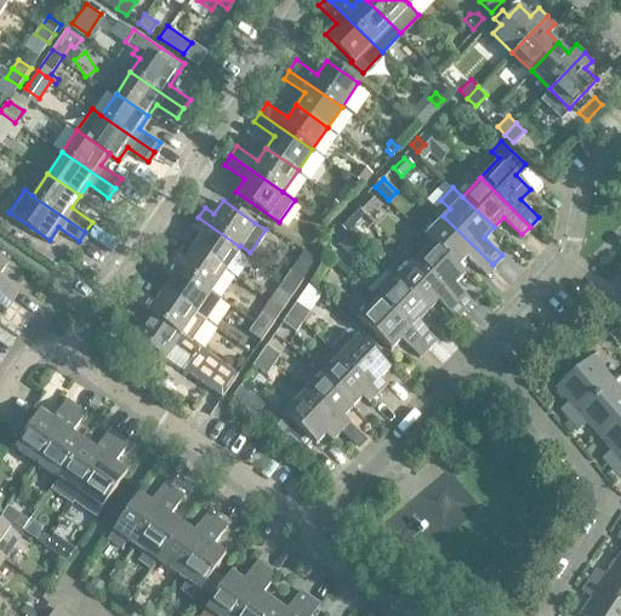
[(346,231),(365,211),(355,203),(337,221),(346,231)]
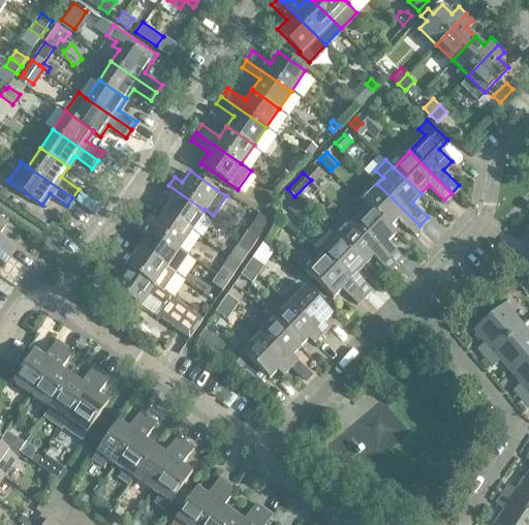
[(377,184),(362,201),(368,206),(390,226),(390,225),(398,217),(413,233),(419,225),(377,184)]
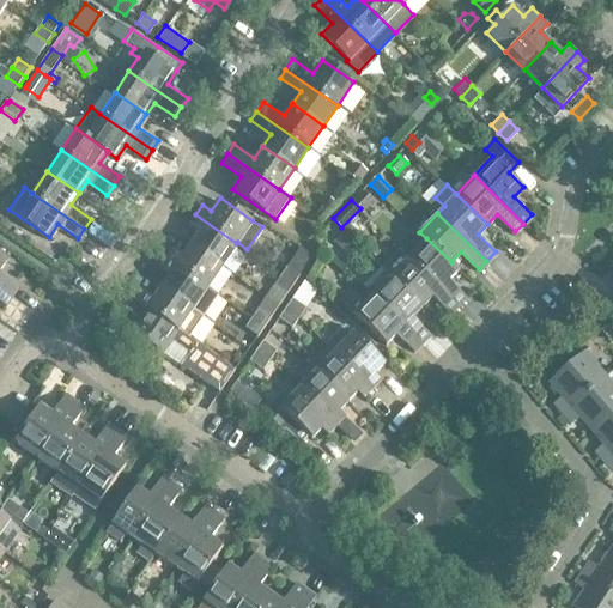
[(199,230),(189,243),(222,265),(236,243),(195,214),(189,224),(199,230)]
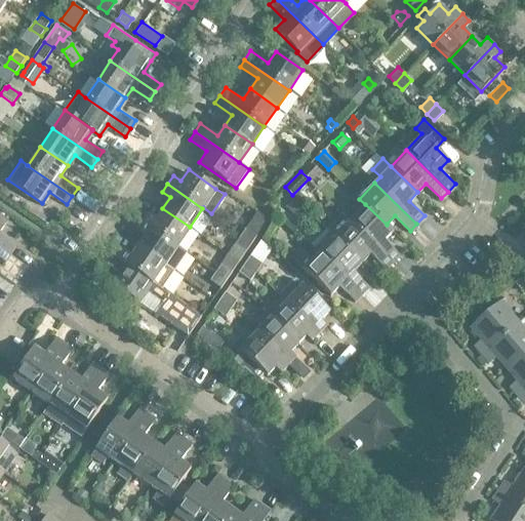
[(292,196),(286,203),(299,215),(306,209),(292,196)]
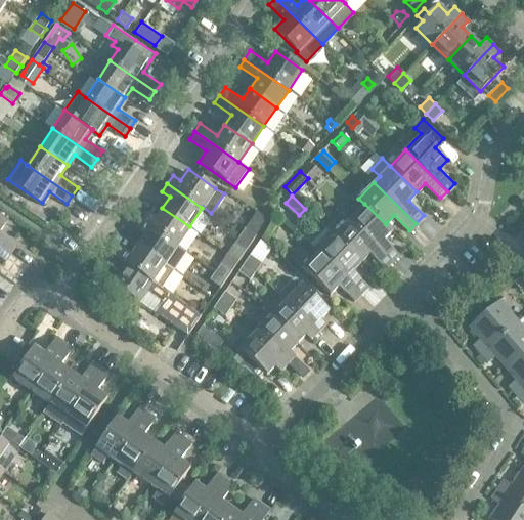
[(392,260),(399,253),(384,237),(392,229),(386,223),(386,224),(364,204),(350,219),(392,260)]
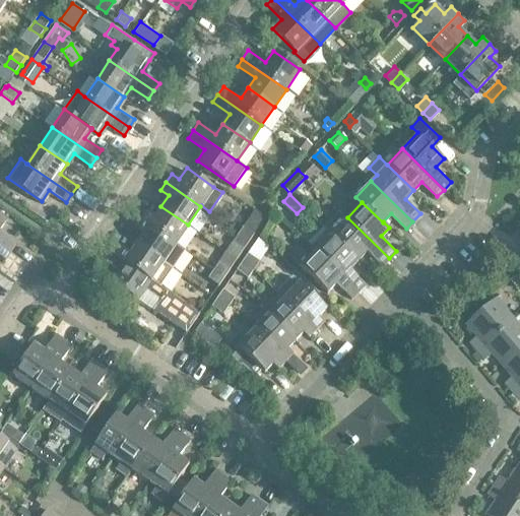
[(141,218),(176,242),(188,224),(160,206),(154,215),(146,210),(141,218)]
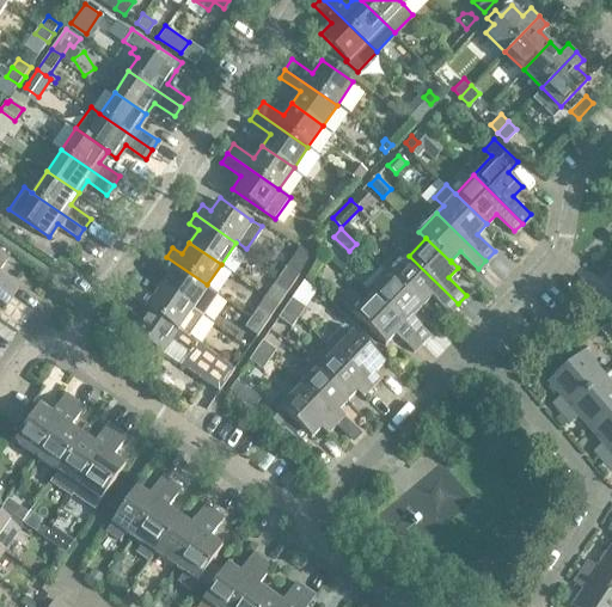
[(398,245),(380,264),(390,275),(421,305),(432,294),(438,301),(435,304),(442,311),(445,308),(450,312),(458,304),(409,256),(398,245)]
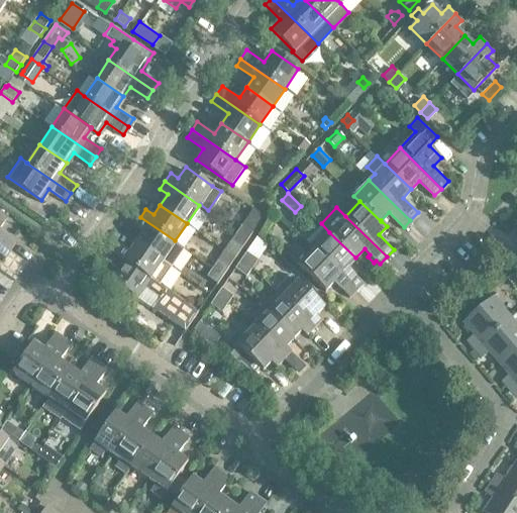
[(0,240),(10,247),(15,238),(0,227),(0,223),(5,217),(0,213),(0,240)]
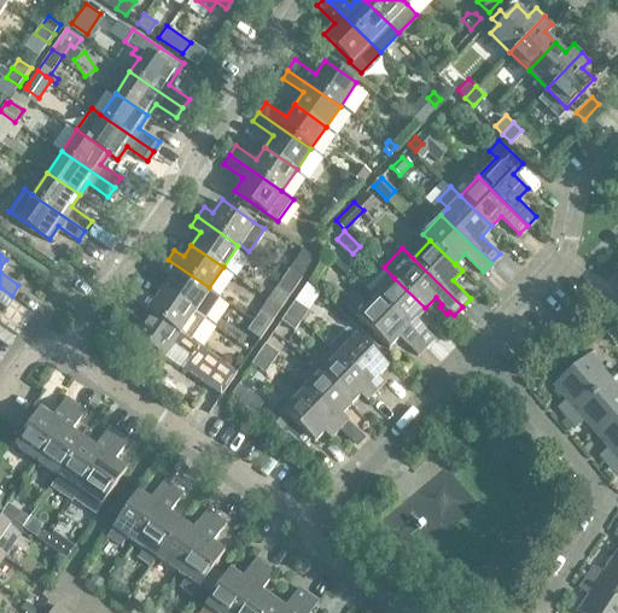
[(205,316),(220,296),(209,287),(168,260),(162,268),(170,274),(162,287),(205,316)]
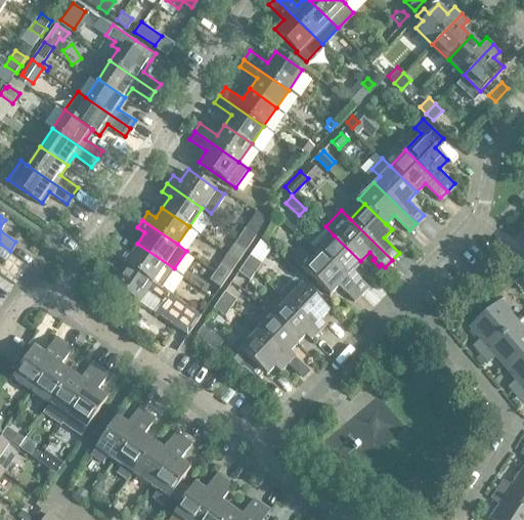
[(239,234),(251,242),(256,234),(245,226),(239,234)]
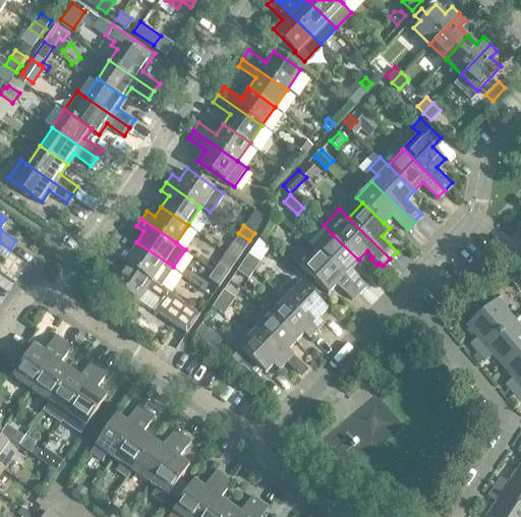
[(324,225),(308,240),(317,249),(359,290),(366,283),(350,268),(358,260),(332,234),(324,225)]
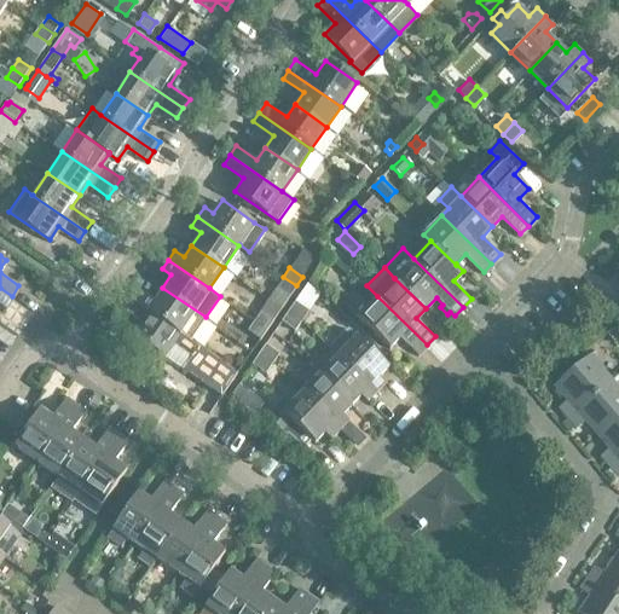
[(290,295),(296,285),(283,277),(277,285),(290,295)]
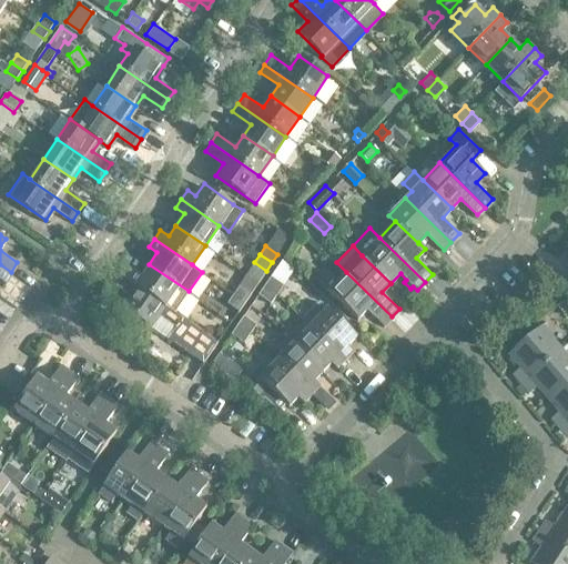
[(165,303),(174,311),(189,291),(149,264),(141,274),(122,262),(117,271),(164,304),(165,303)]
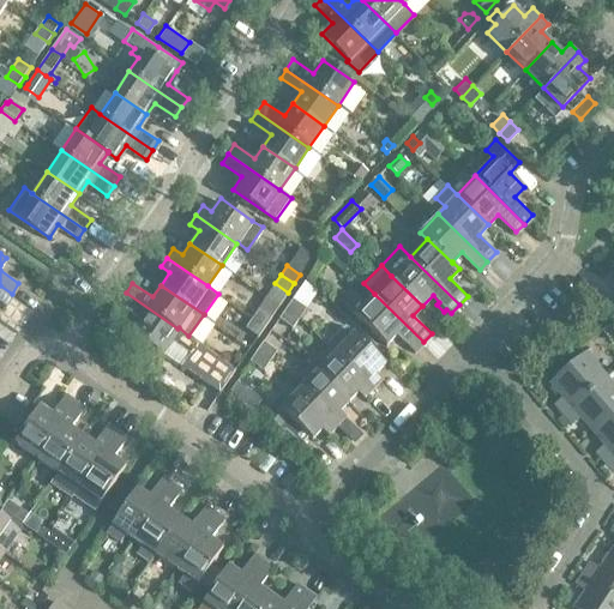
[(0,299),(5,303),(12,294),(0,285),(0,299)]
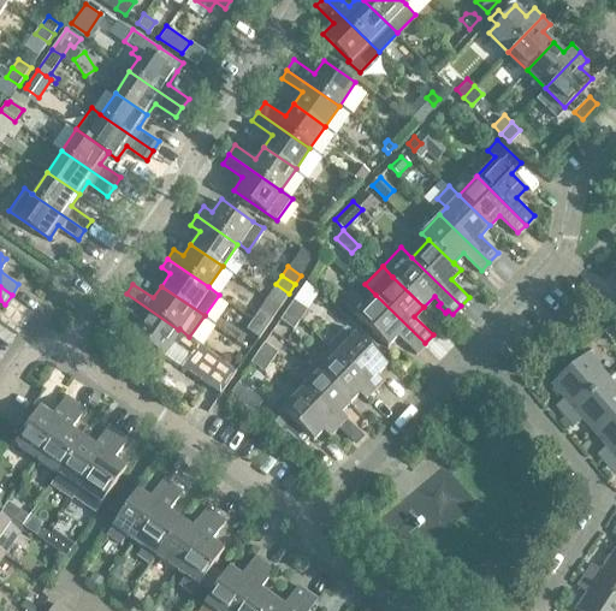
[(126,294),(119,303),(140,318),(131,330),(163,353),(181,365),(219,391),(235,368),(189,337),(179,328),(178,330),(126,294)]
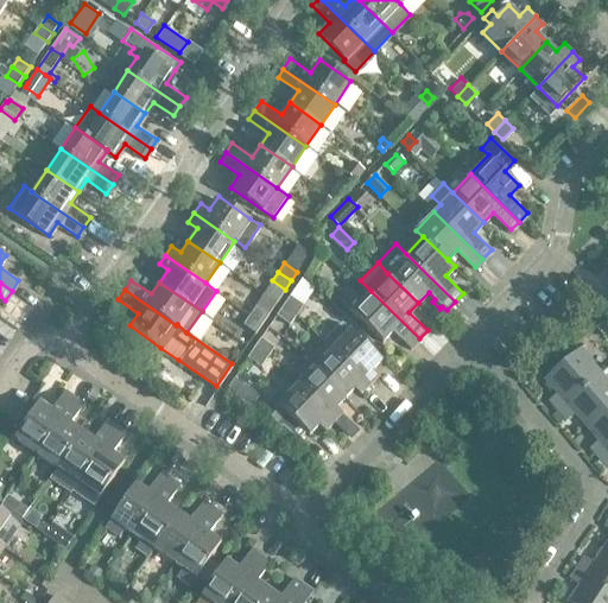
[(371,291),(362,299),(356,292),(344,304),(382,340),(393,330),(411,347),(419,338),(371,291)]
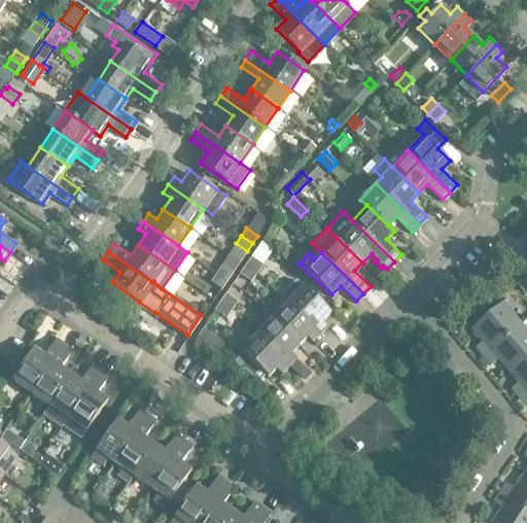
[(250,254),(245,263),(256,271),(261,263),(250,254)]
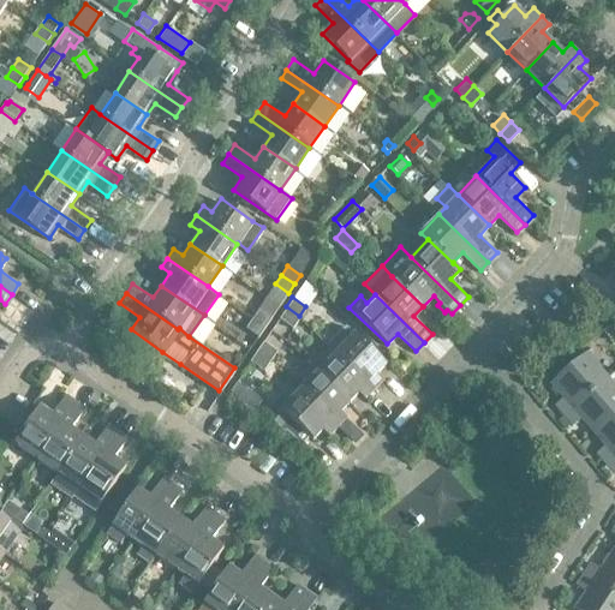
[(292,326),(299,316),(286,306),(279,316),(292,326)]
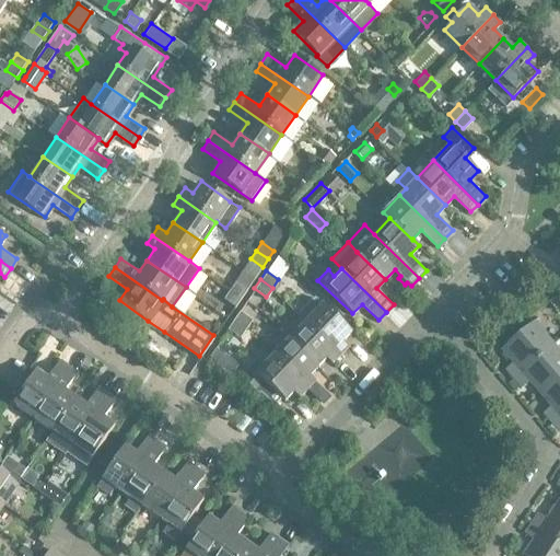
[(235,280),(230,289),(241,298),(247,289),(235,280)]
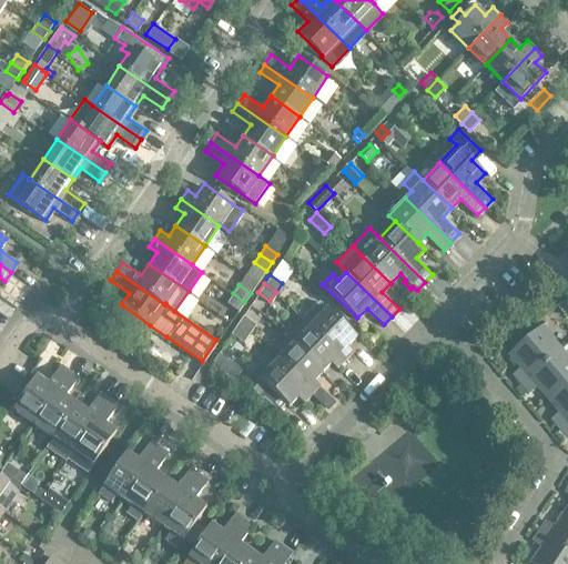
[(239,310),(244,302),(233,293),(226,302),(239,310)]
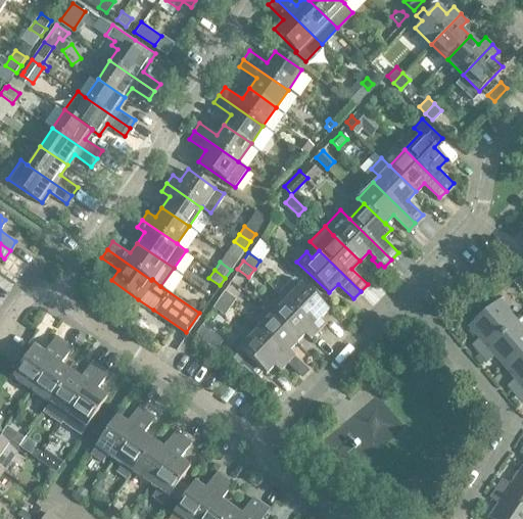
[(522,273),(521,271),(513,278),(520,287),(522,283),(522,273)]
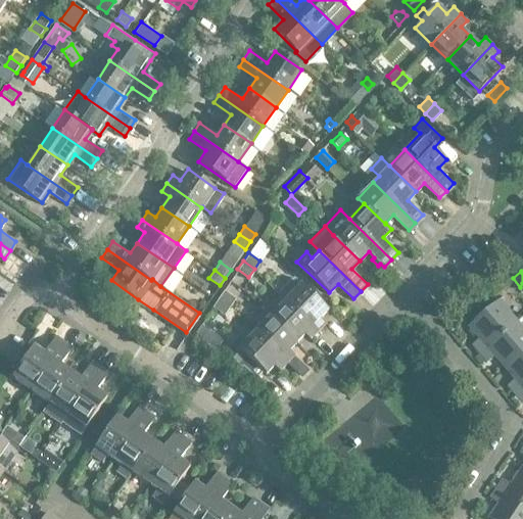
[(279,293),(285,299),(318,330),(325,323),(320,318),(328,309),(295,276),(279,293)]
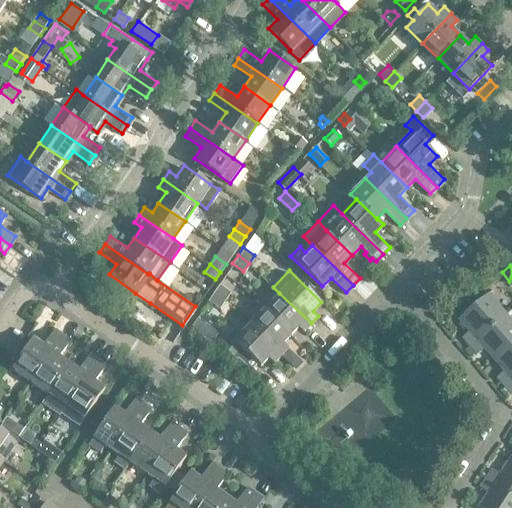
[(219,283),(213,291),(224,298),(230,290),(219,283)]
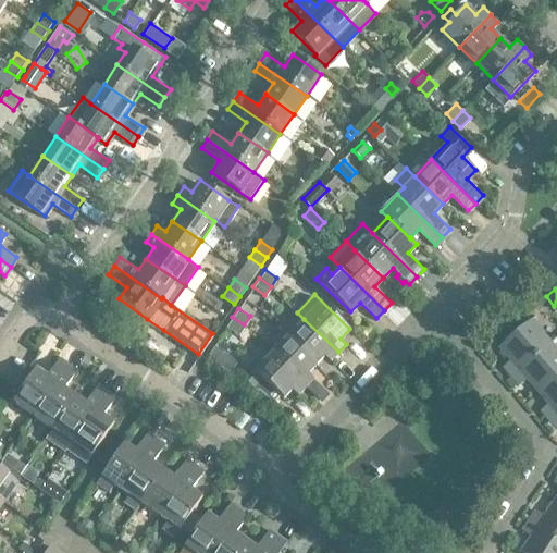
[(237,333),(244,324),(232,317),(226,326),(237,333)]
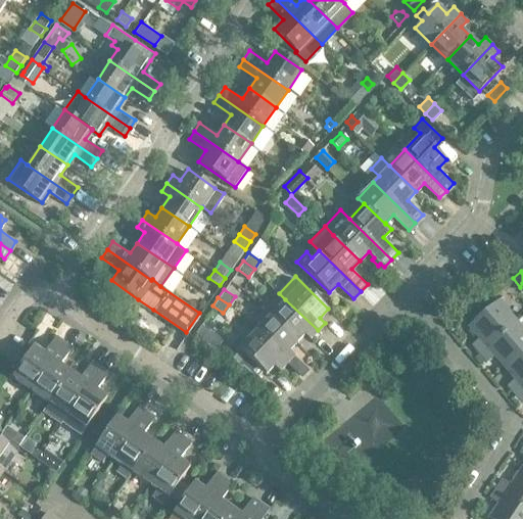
[(285,299),(280,304),(274,298),(264,309),(296,340),(305,332),(311,337),(318,330),(285,299)]
